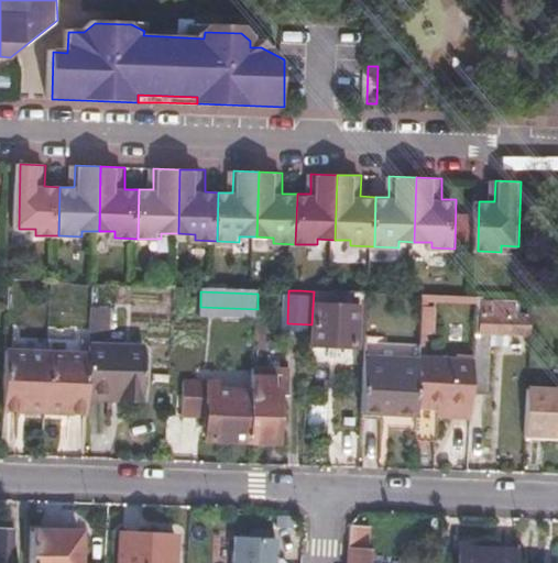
[(527,335),(528,319),(513,318),(514,304),(476,301),(472,368),(471,393),(490,394),(493,345),(493,334),(506,334),(527,335)]
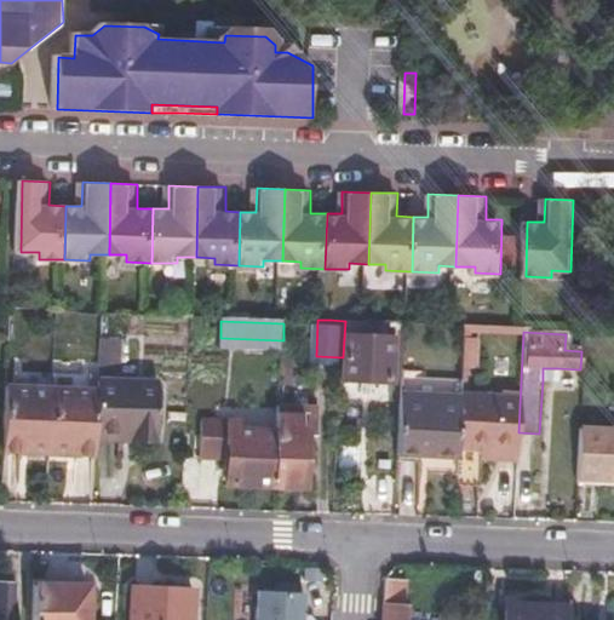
[(346,339),(345,379),(394,380),(396,342),(346,339)]
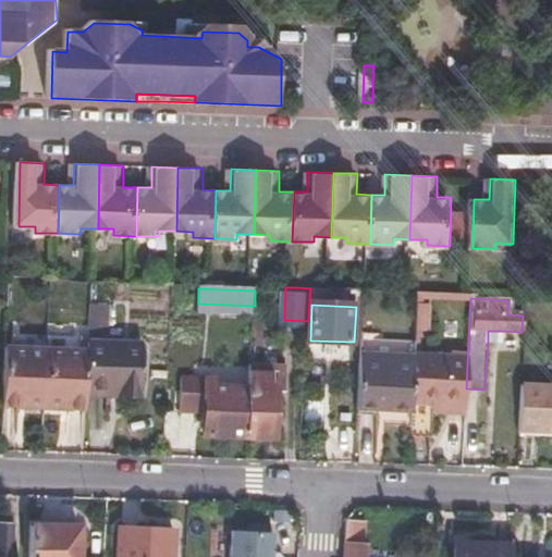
[(500,342),(501,331),(488,331),(488,342),(500,342)]
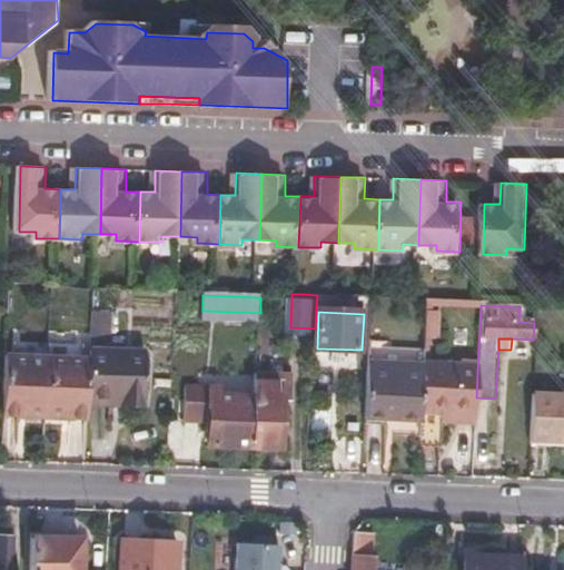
[(87,399),(90,350),(5,346),(2,408),(45,410),(87,412),(87,399)]
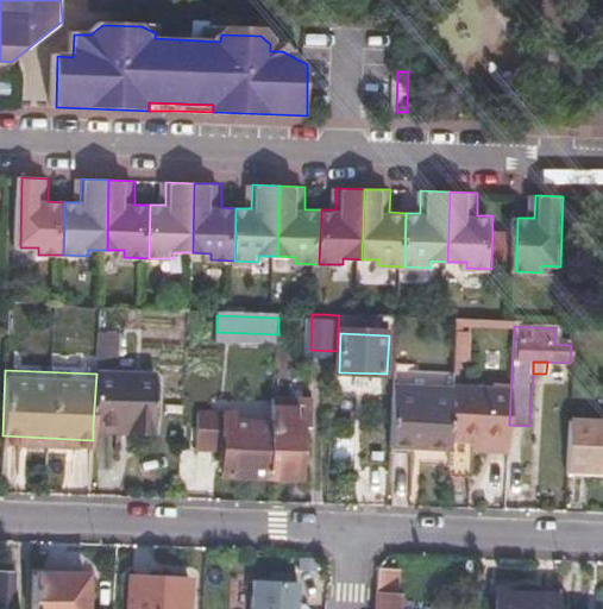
[(96,374),(93,426),(125,427),(125,431),(150,433),(152,376),(96,374)]
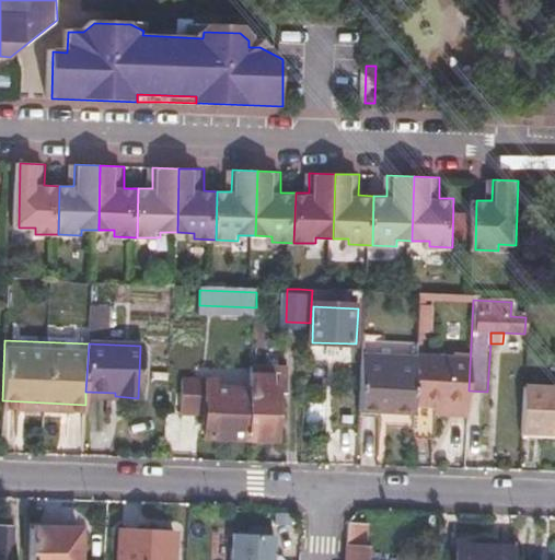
[(413,416),(416,364),(362,362),(360,417),(381,418),(381,413),(413,416)]
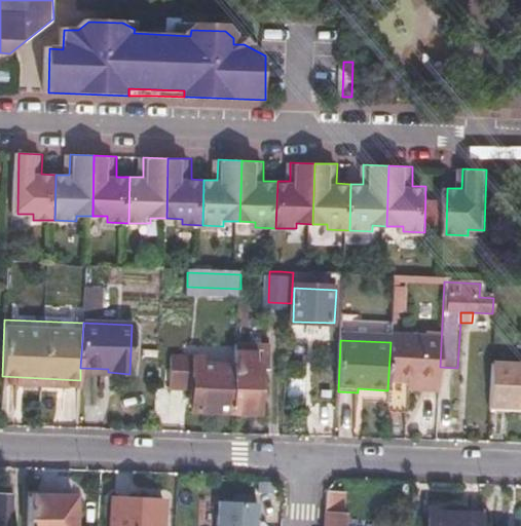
[(386,411),(386,415),(407,416),(408,396),(408,386),(439,387),(440,367),(441,344),(391,342),(387,390),(386,411)]
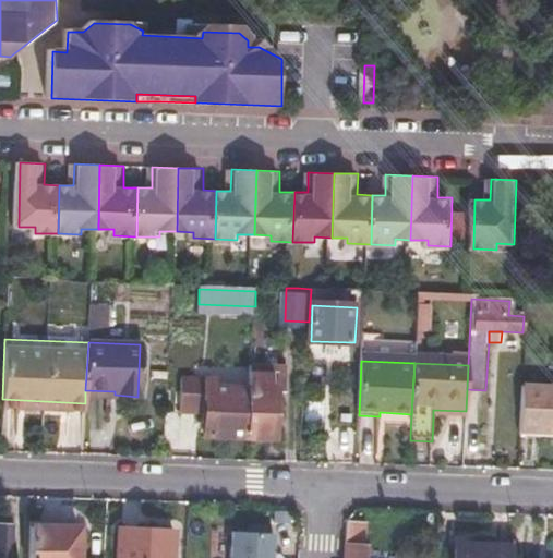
[(251,390),(249,440),(272,441),(274,390),(257,390),(259,379),(252,379),(251,390)]
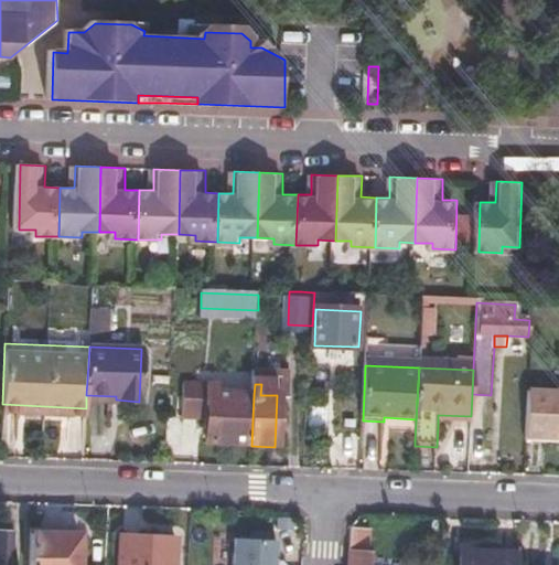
[(251,446),(254,395),(218,394),(219,386),(183,385),(182,422),(206,423),(214,423),(213,444),(251,446)]
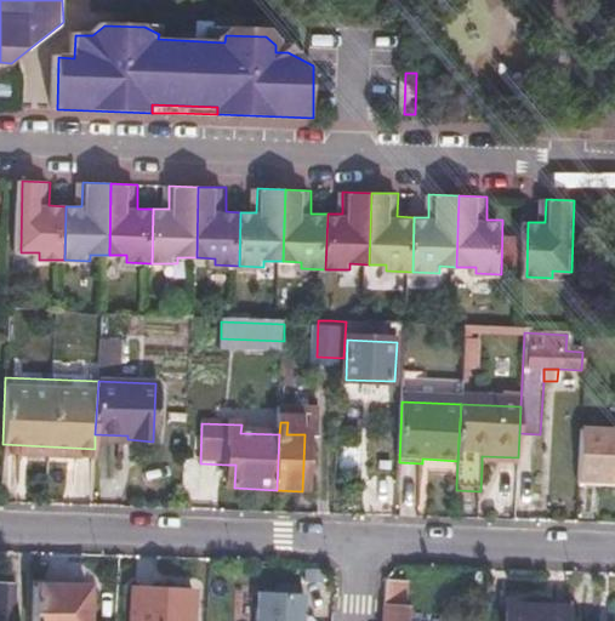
[(614,436),(579,434),(576,485),(614,485),(614,436)]
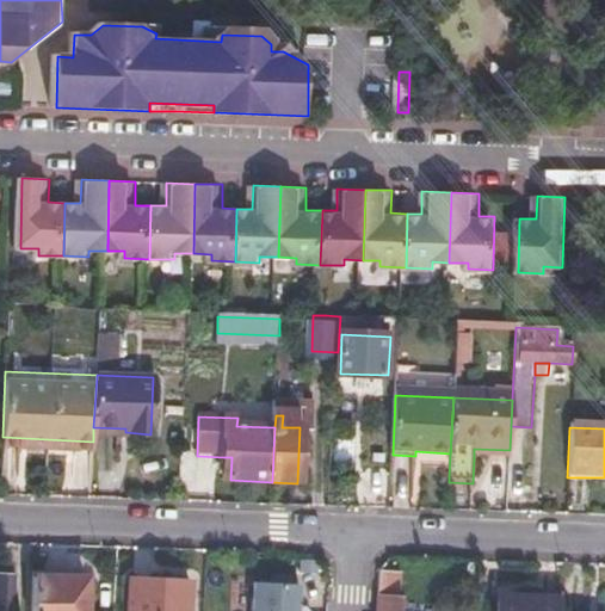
[(508,461),(510,450),(474,449),(474,460),(508,461)]
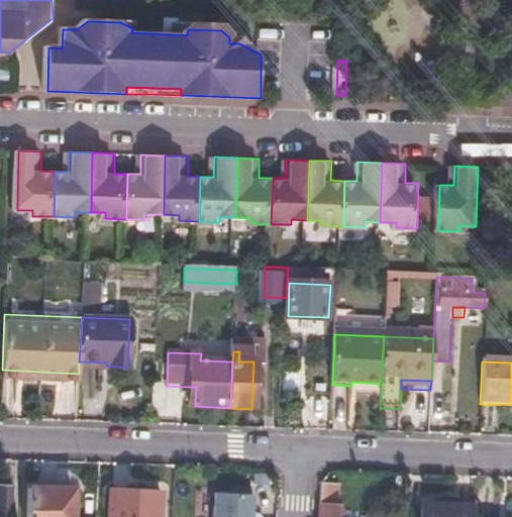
[(380,404),(381,384),(351,382),(351,386),(349,403),(380,404)]
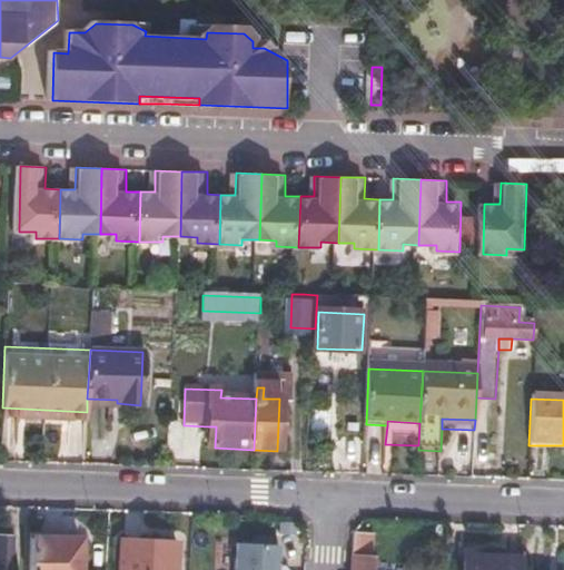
[(32,538),(31,569),(80,569),(81,541),(66,541),(66,537),(32,538)]
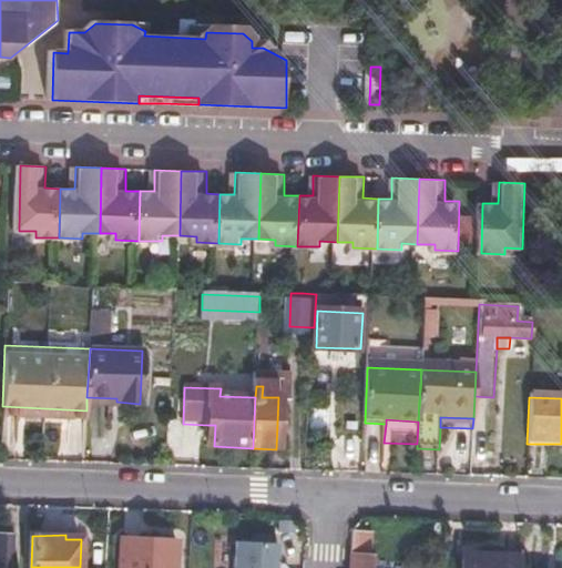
[(179,567),(180,537),(125,536),(124,567),(179,567)]
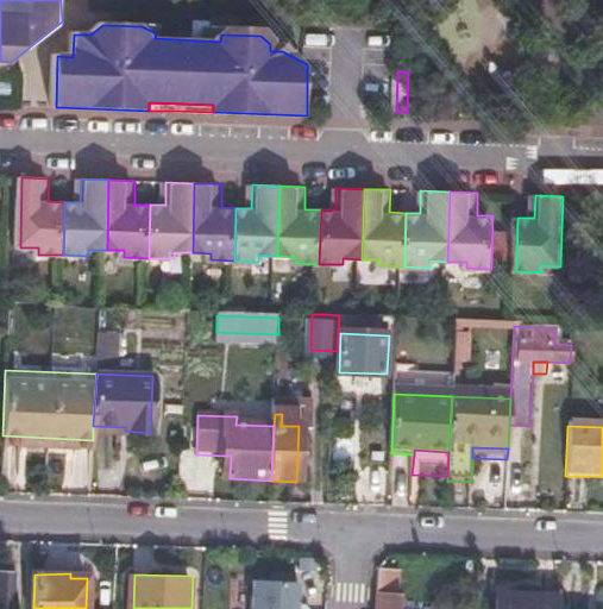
[(0,608),(20,608),(20,600),(17,600),(17,578),(0,578),(0,608)]
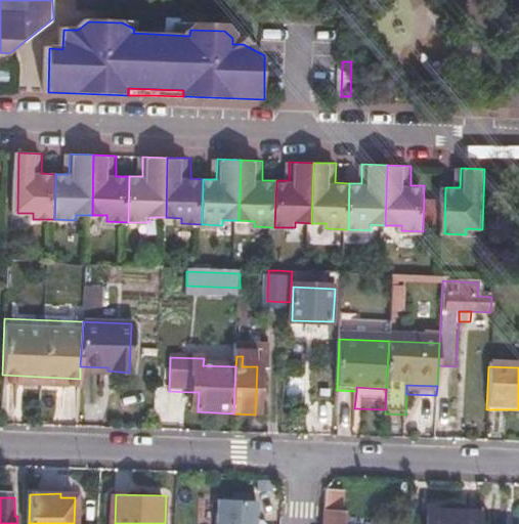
[(260,523),(261,500),(222,499),(220,523),(260,523)]
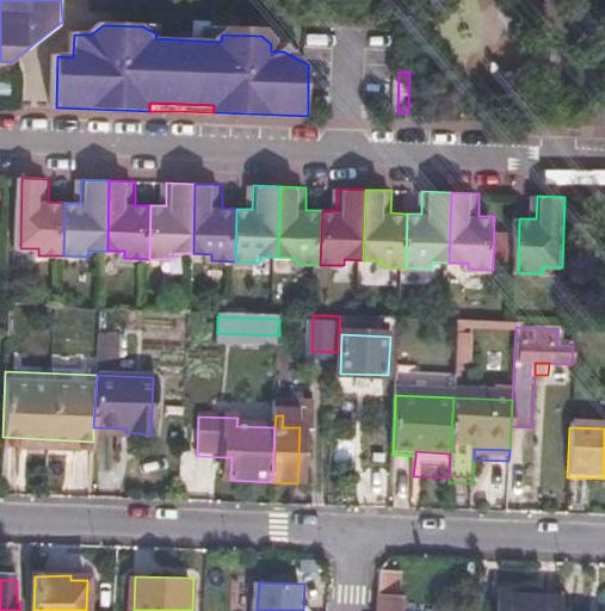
[(402,610),(405,596),(381,594),(378,610),(402,610)]
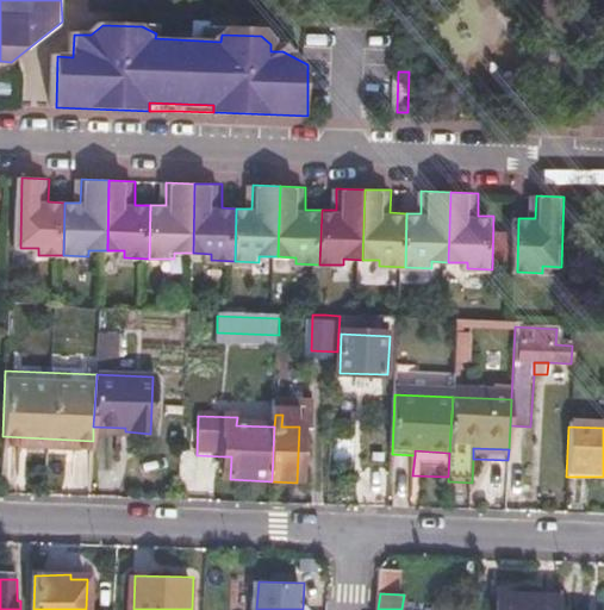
[(559,609),(560,597),(497,593),(496,609),(559,609)]
